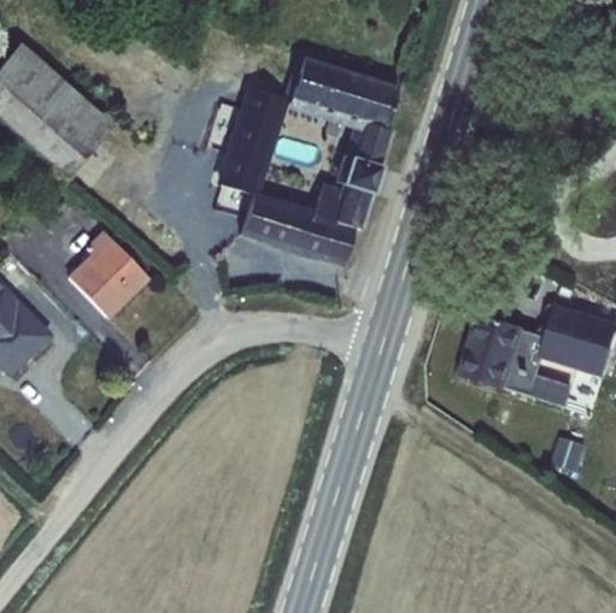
[(21,41),(0,63),(0,116),(68,178),(115,123),(21,41)]
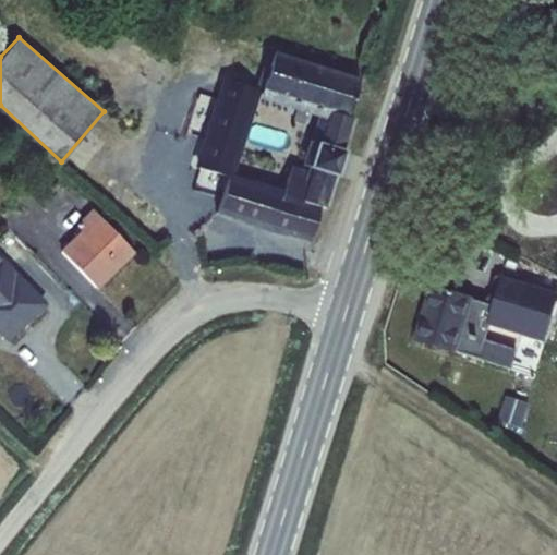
[(262,87),(264,88),(276,50),(269,48),(257,86),(262,87)]
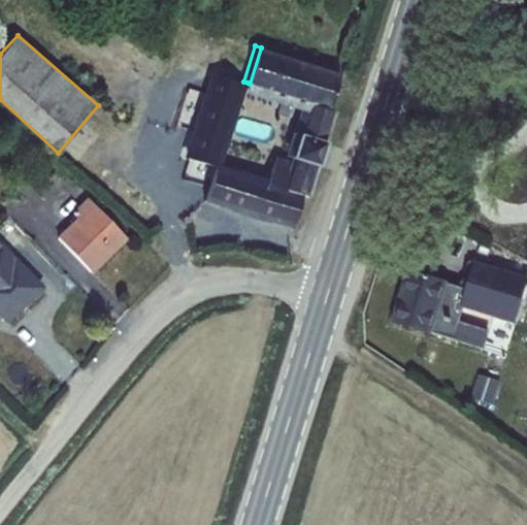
[(268,179),(221,165),(248,83),(243,81),(215,72),(189,158),(217,166),(206,202),(294,229),(304,195),(313,198),(321,168),(322,169),(330,143),(329,142),(336,113),(331,110),(341,72),(261,47),(250,84),(248,93),(301,109),(311,112),(304,135),(301,134),(294,160),(287,157),(278,155),(268,179)]
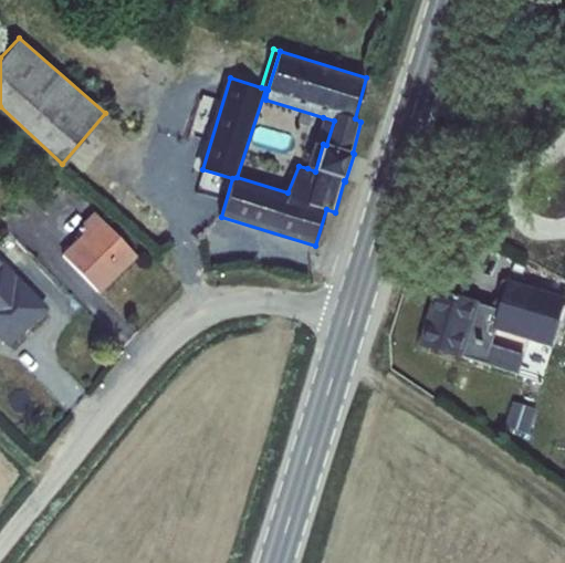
[(323,117),(307,168),(315,171),(323,144),(326,145),(334,121),(323,117)]
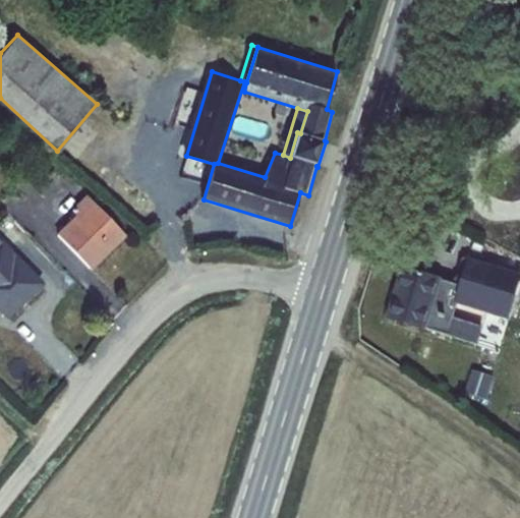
[(79,212),(57,233),(94,270),(129,234),(89,192),(73,206),(79,212)]
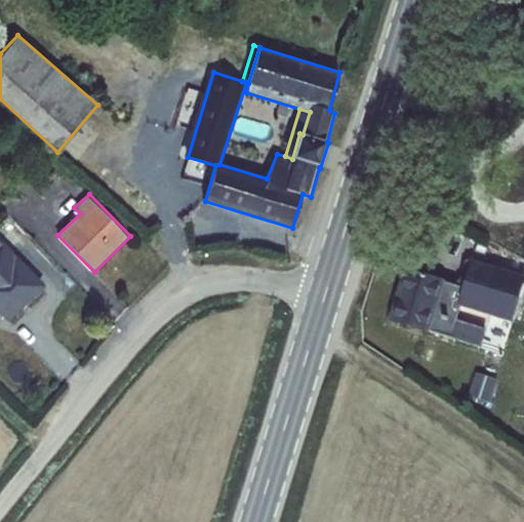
[(0,242),(0,312),(8,320),(46,285),(2,240),(1,241),(0,242)]
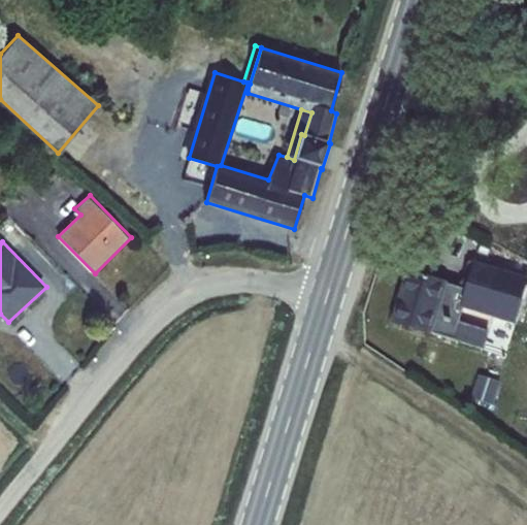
[(448,282),(406,269),(391,324),(432,335),(433,333),(485,350),(490,331),(460,322),(464,307),(495,317),(504,283),(476,273),(471,291),(448,284),(448,282)]
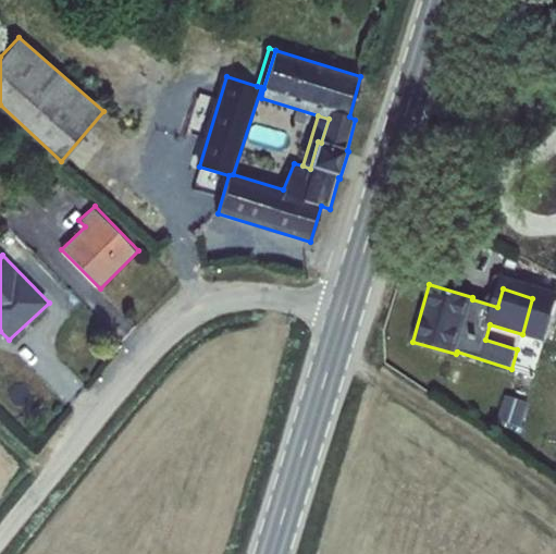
[(529,402),(506,394),(497,419),(520,427),(529,402)]
